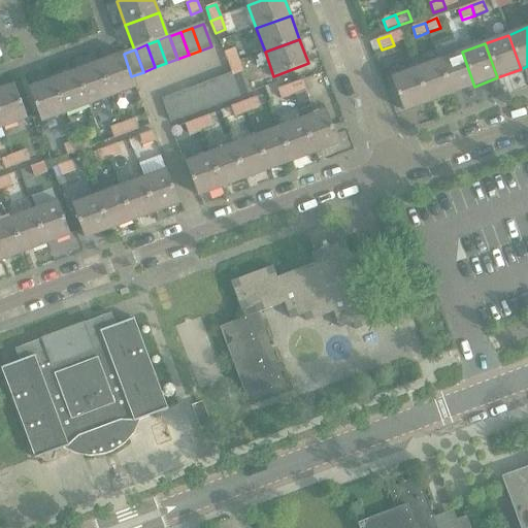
[(224,54),(231,73),(233,77),(242,74),(233,50),(224,54)]
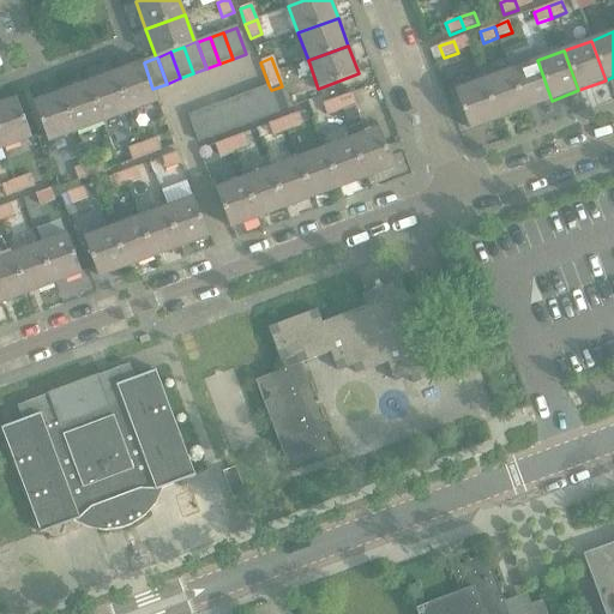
[(524,110),(552,101),(537,60),(510,71),(524,110)]
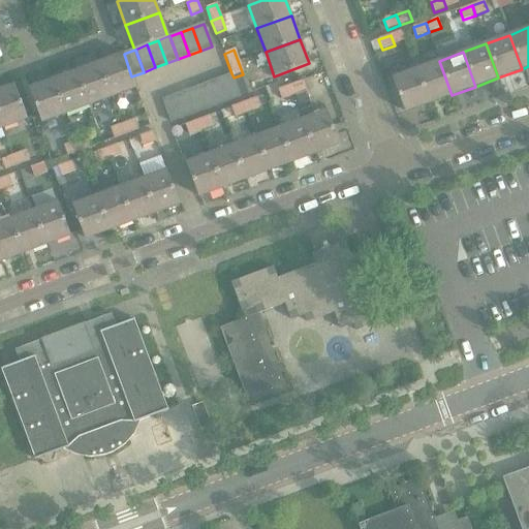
[(131,76),(124,54),(99,62),(113,96),(135,88),(131,76)]
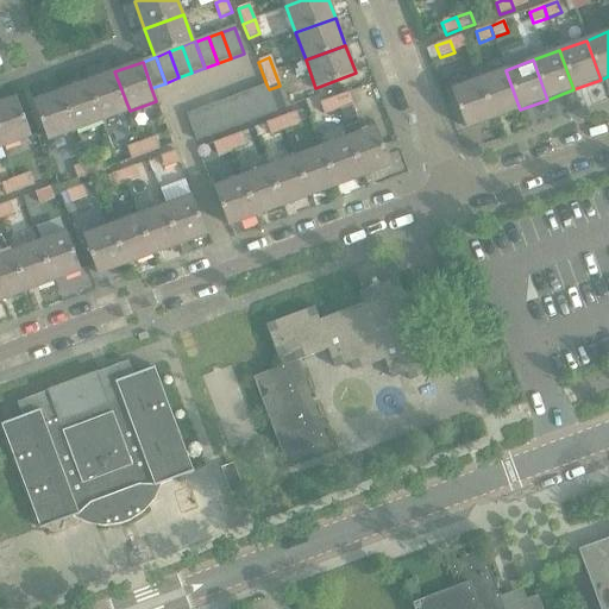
[(506,70),(479,80),(494,119),(520,110),(506,70)]
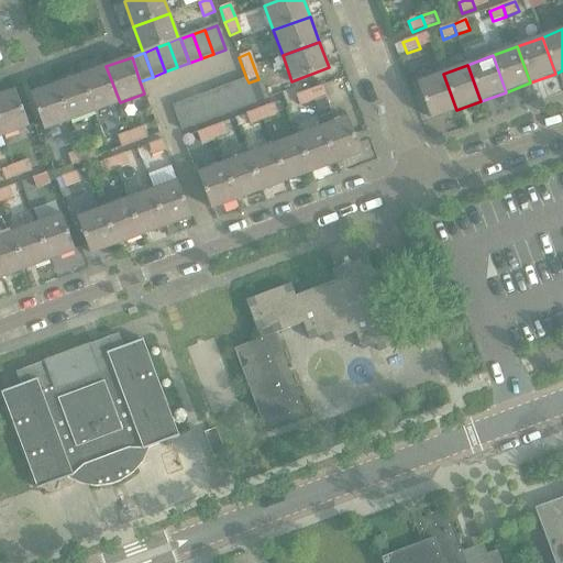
[(95,111),(120,102),(106,66),(81,75),(95,111)]
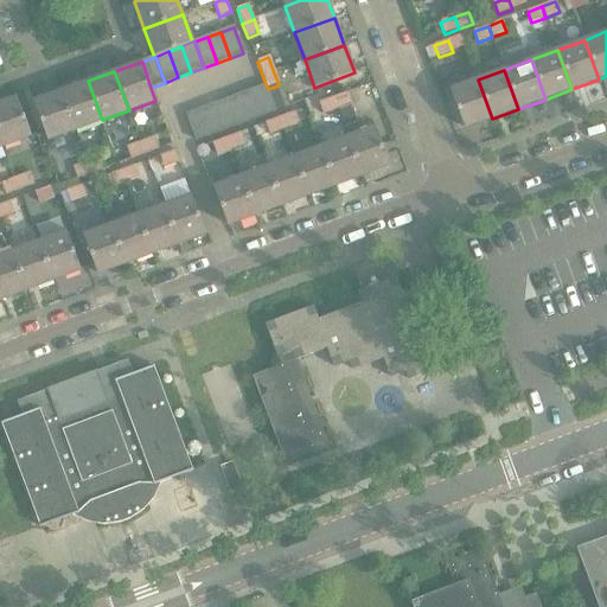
[(465,129),(492,119),(478,80),(451,89),(465,129)]
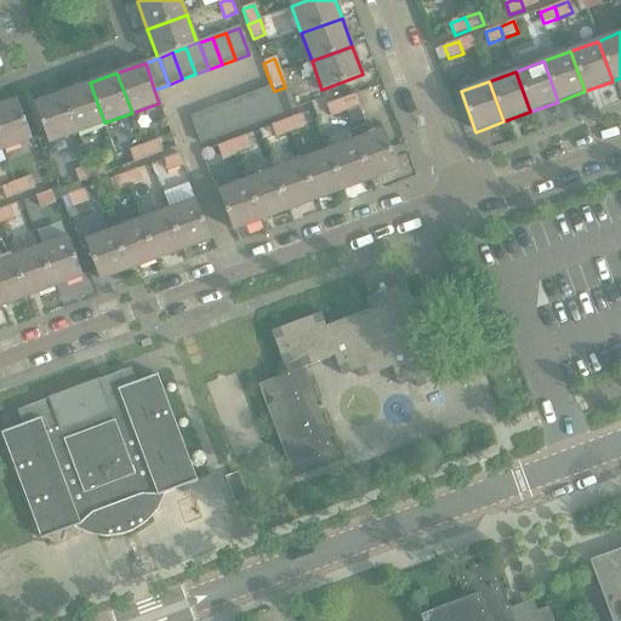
[(90,83),(63,93),(78,134),(104,123),(90,83)]
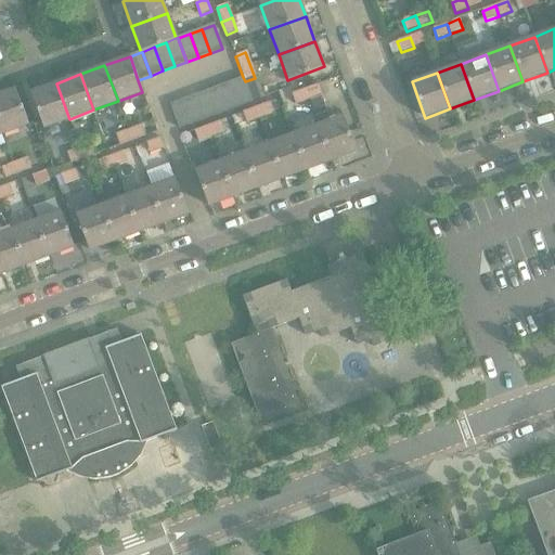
[(253,102),(245,81),(243,77),(231,82),(240,106),(253,102)]
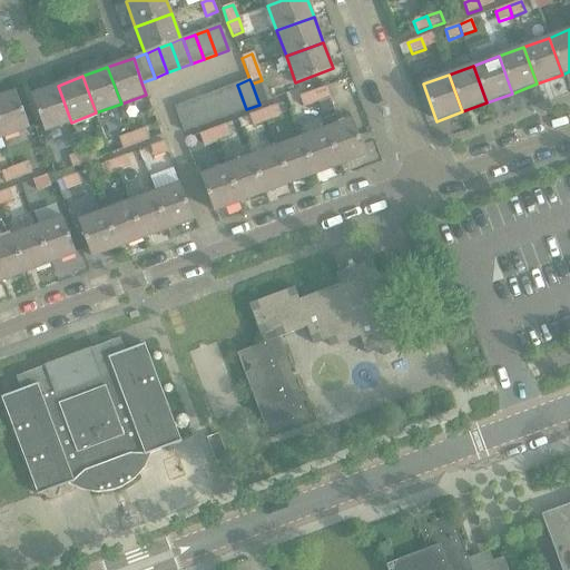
[(246,109),(237,85),(225,89),(234,114),(246,109)]
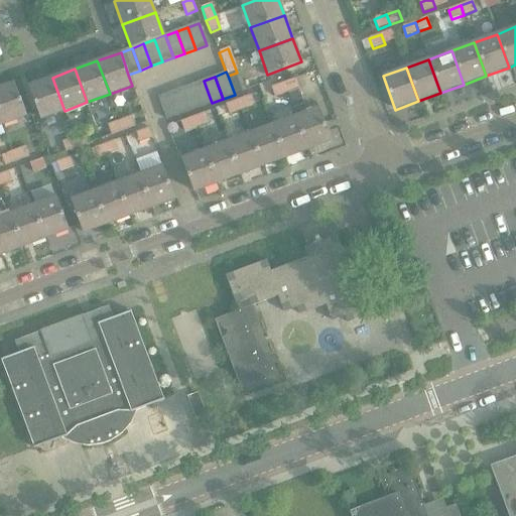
[(65,111),(52,78),(28,86),(40,119),(65,111)]
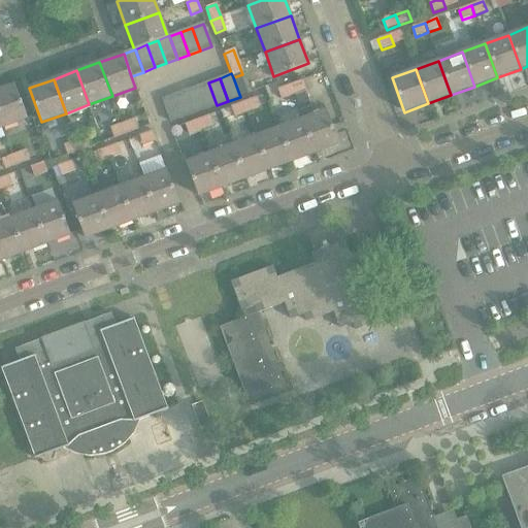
[(290,86),(293,95),(305,91),(301,80),(290,86)]
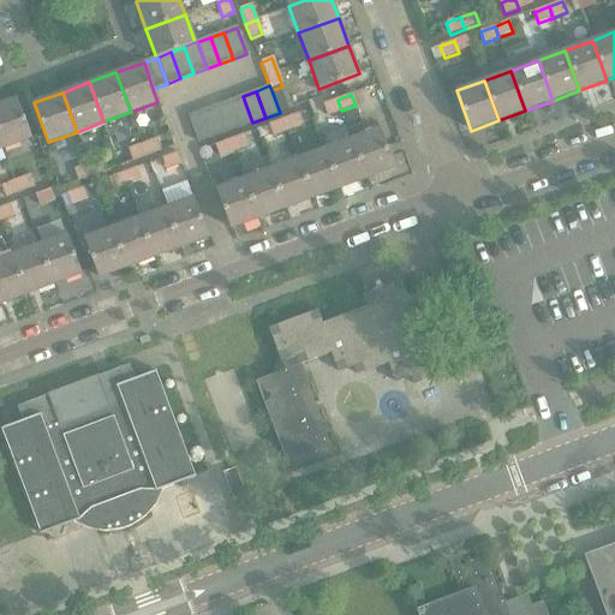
[(252,123),(243,96),(228,101),(239,129),(252,123)]
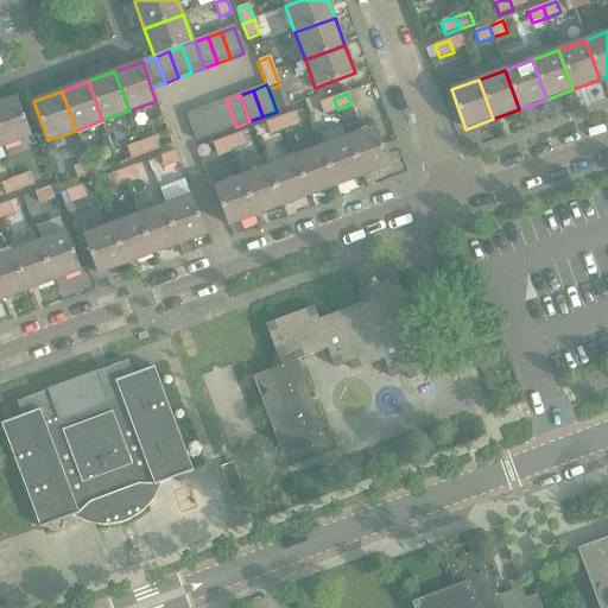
[(17,96),(0,102),(0,133),(5,146),(32,137),(17,96)]
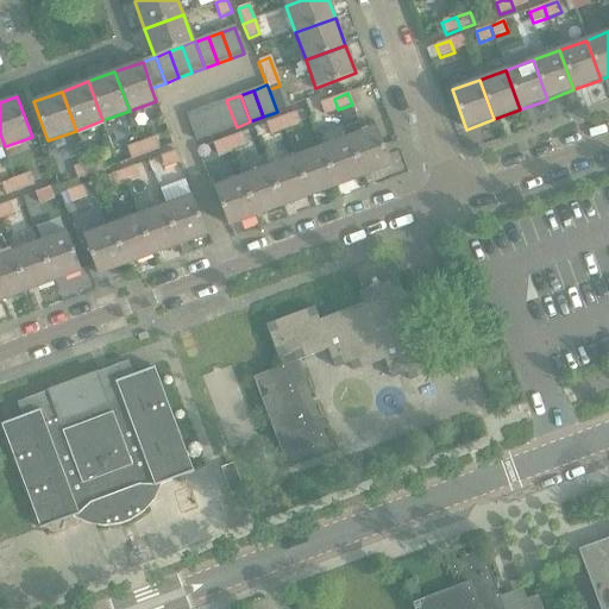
[(334,99),(320,104),(324,114),(338,110),(334,99)]
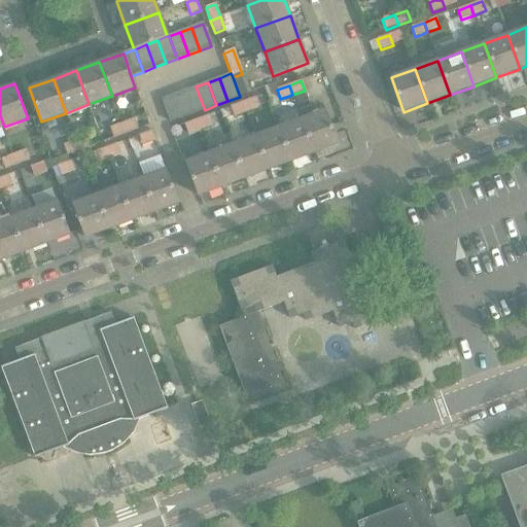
[(184,91),(192,114),(205,110),(196,86),(184,91)]
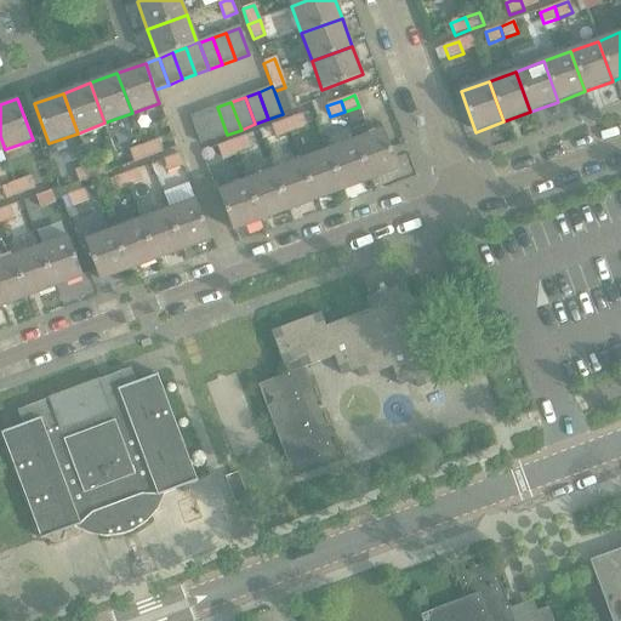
[(227,135),(217,107),(204,113),(214,140),(227,135)]
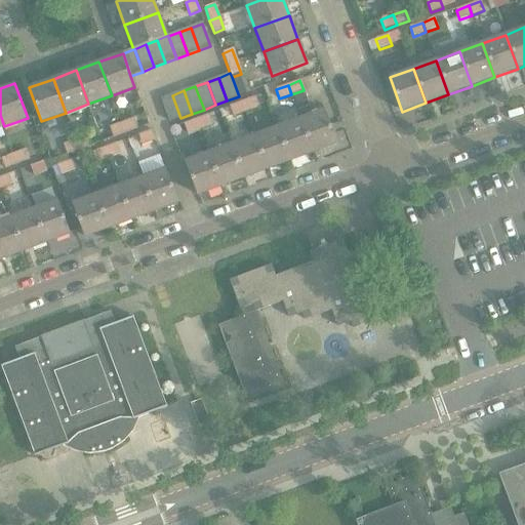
[(172,95),(160,99),(169,122),(180,118),(172,95)]
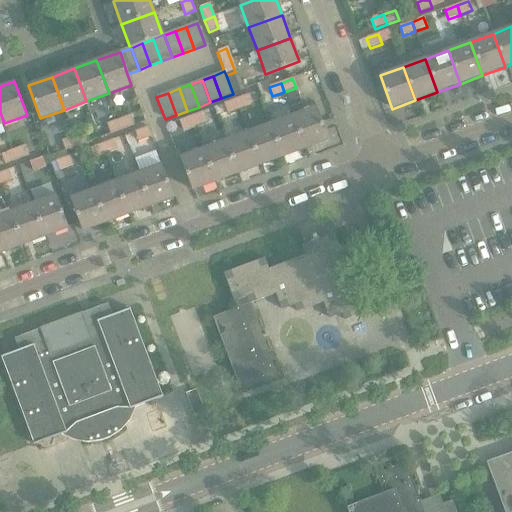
[(236,99),(239,109),(251,104),(247,95),(236,99)]
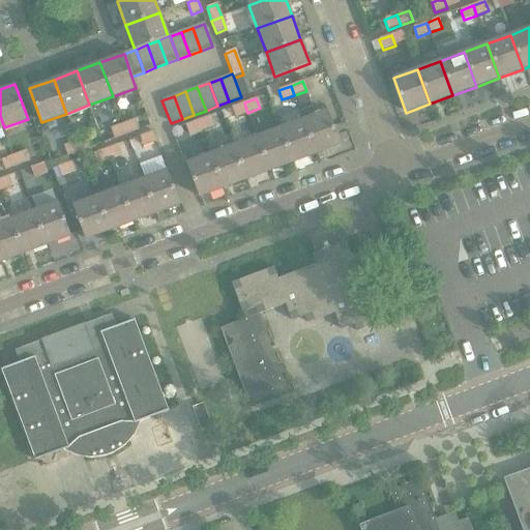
[(244,102),(232,108),(235,117),(247,113),(244,102)]
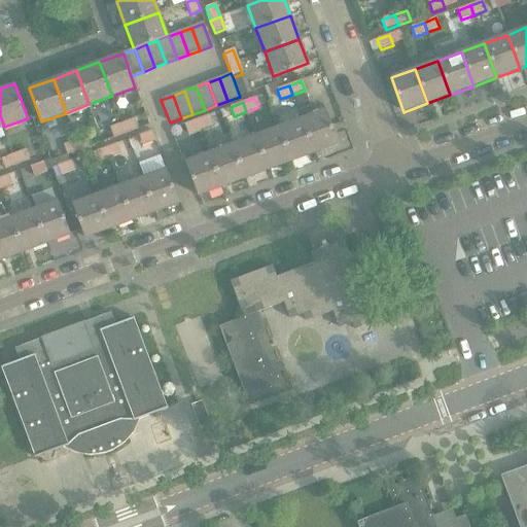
[(302,118),(314,153),(338,144),(325,109),(302,118)]
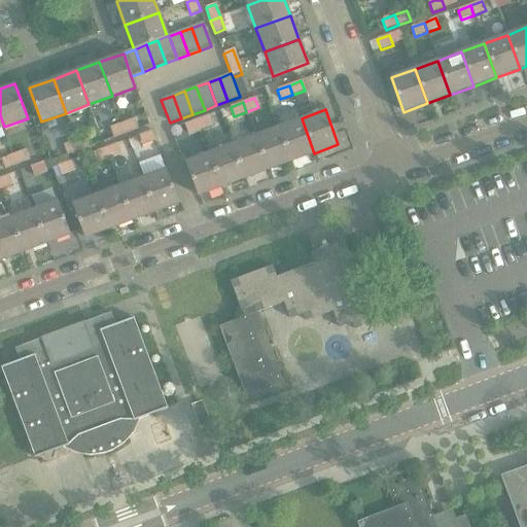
[(212,125),(208,115),(196,119),(200,129),(212,125)]
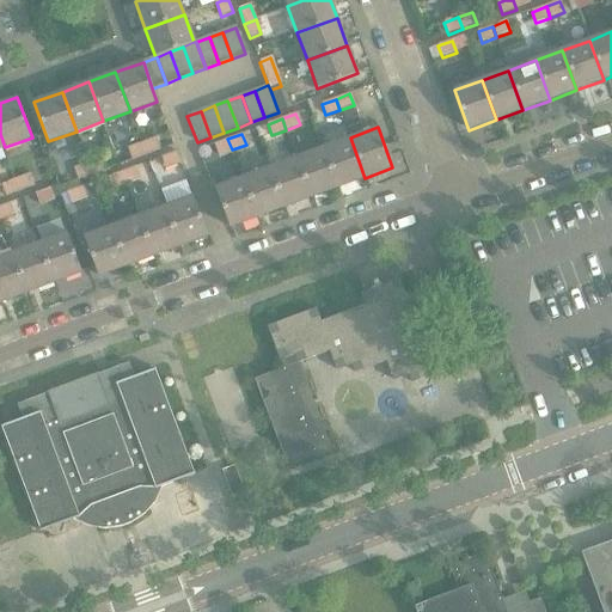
[(350,138),(323,147),(337,188),(365,178),(350,138)]
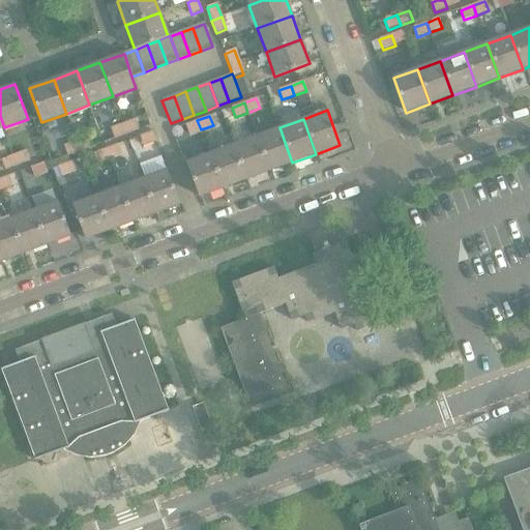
[(201,129),(197,120),(185,125),(188,135),(201,129)]
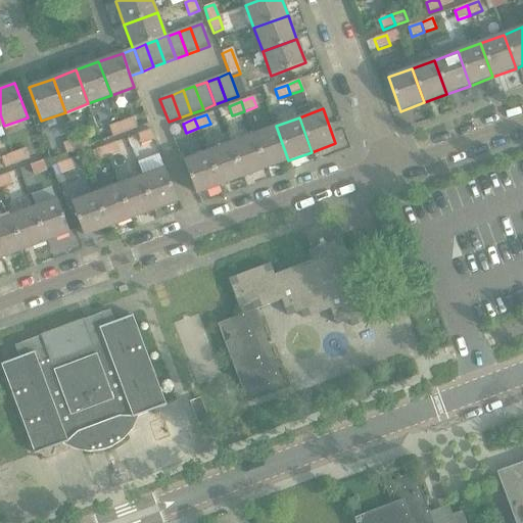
[(134,120),(122,124),(125,133),(137,129),(134,120)]
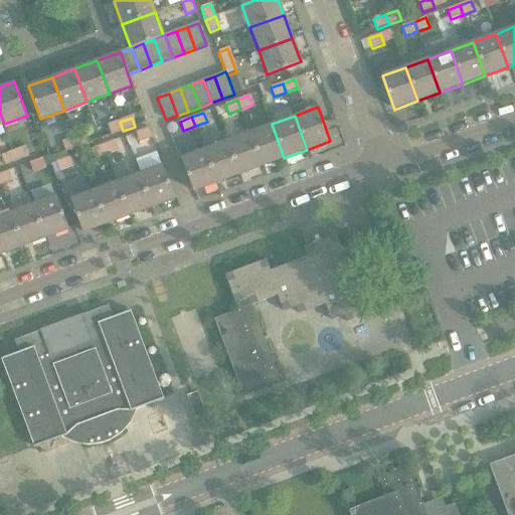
[(123,131),(120,122),(108,126),(112,135),(123,131)]
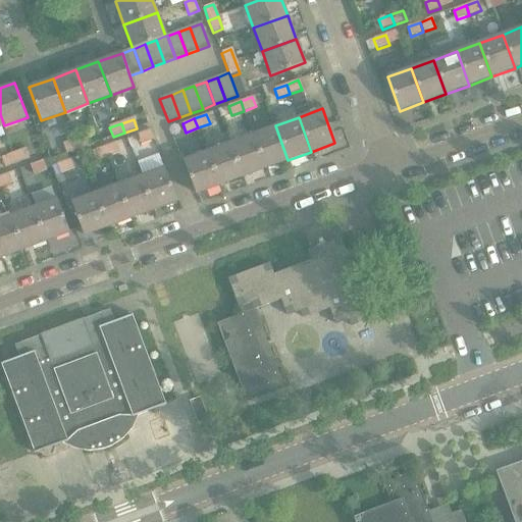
[(265,168),(288,160),(275,125),(253,135),(265,168)]
